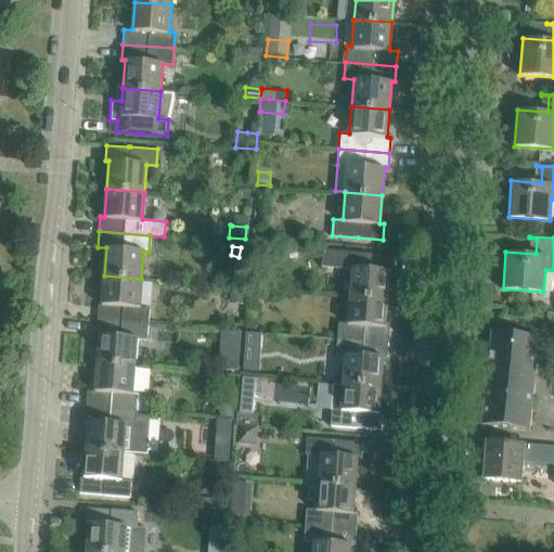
[(321,265),(342,267),(351,268),(349,295),(387,298),(389,270),(394,270),(395,255),(370,253),(322,248),(321,265)]
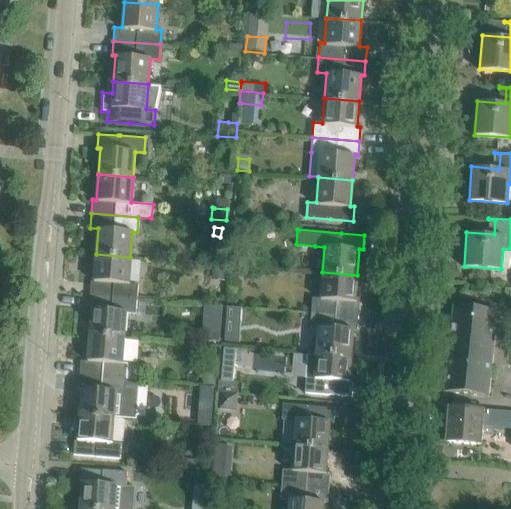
[(130,257),(96,254),(93,280),(90,279),(89,293),(136,297),(137,283),(128,282),(130,257)]
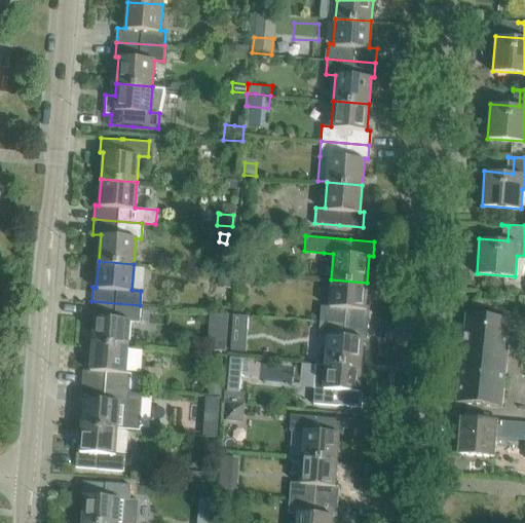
[(218,272),(217,282),(229,283),(230,273),(218,272)]
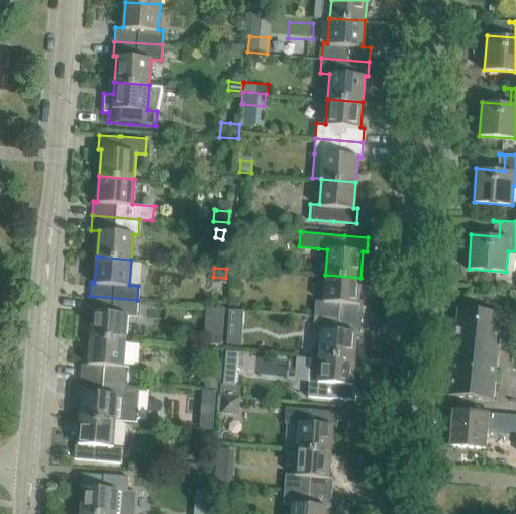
[(360,278),(325,275),(323,300),(314,299),(313,314),(360,318),(362,304),(358,303),(360,278)]
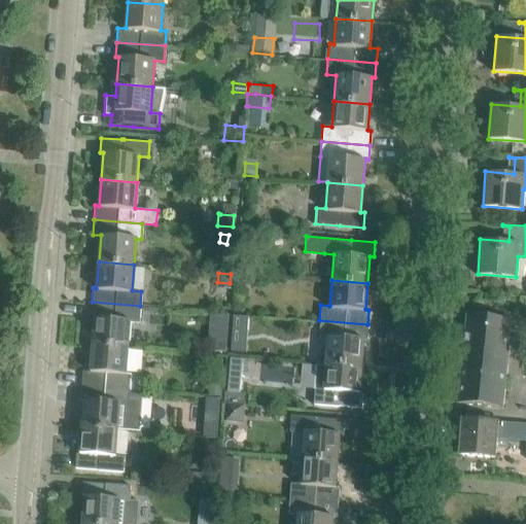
[(140,306),(92,302),(91,317),(94,317),(92,344),(128,346),(130,320),(139,321),(140,306)]
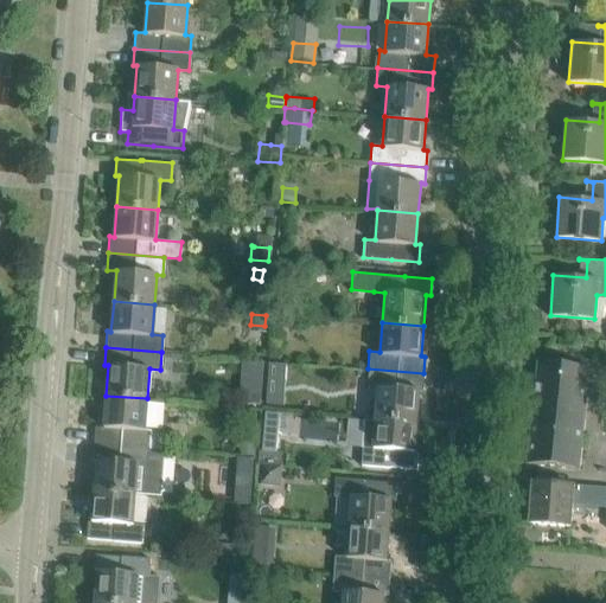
[(588,366),(561,363),(537,360),(527,462),(576,468),(588,366)]
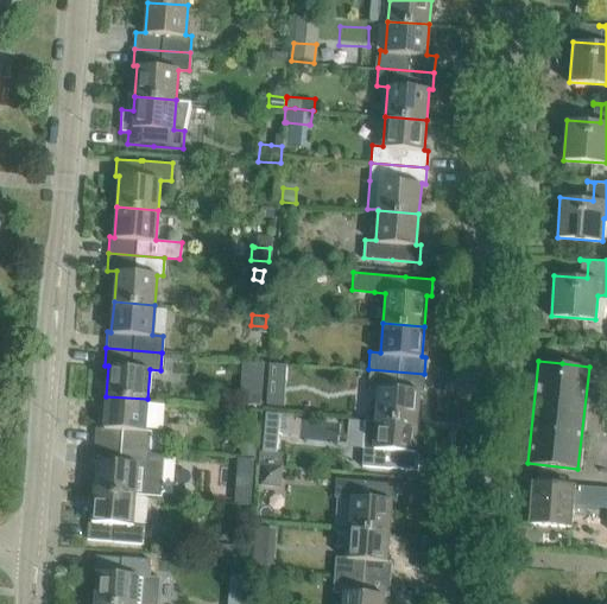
[(285,381),(286,366),(269,364),(267,380),(285,381)]
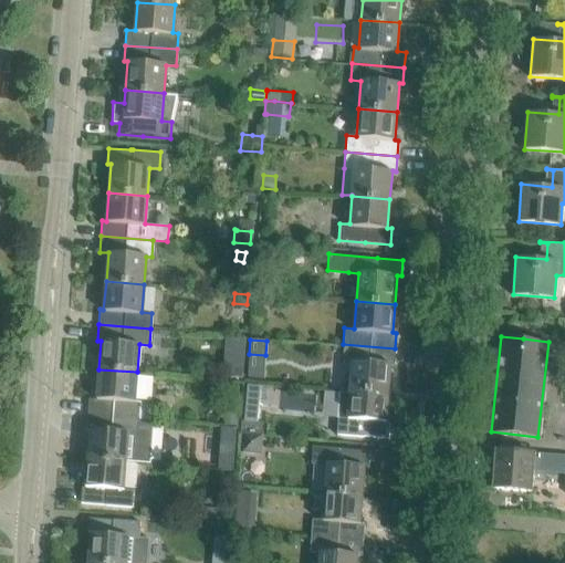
[(349,389),(388,392),(390,364),(394,364),(395,348),(343,344),(342,361),(352,361),(349,389)]
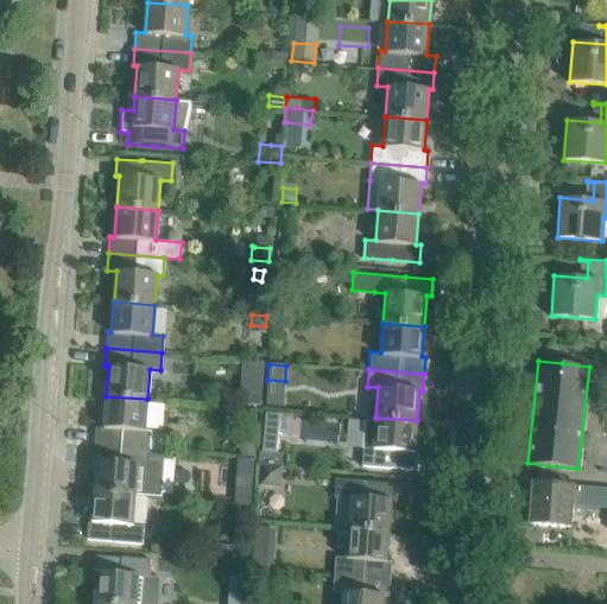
[(240,388),(239,404),(258,405),(259,389),(240,388)]
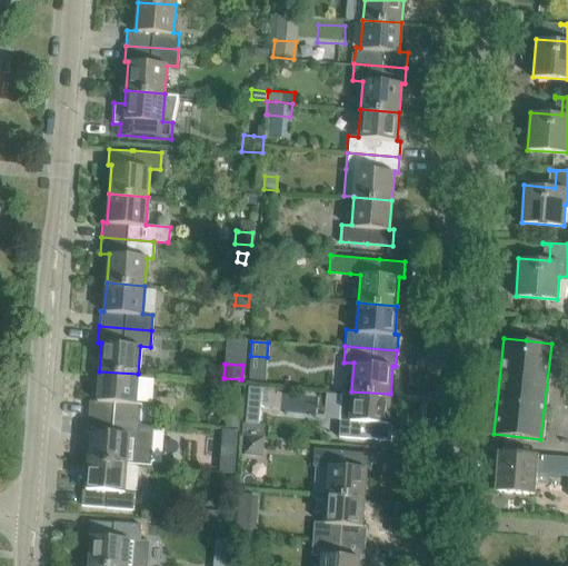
[(265,379),(266,370),(249,369),(249,378),(265,379)]
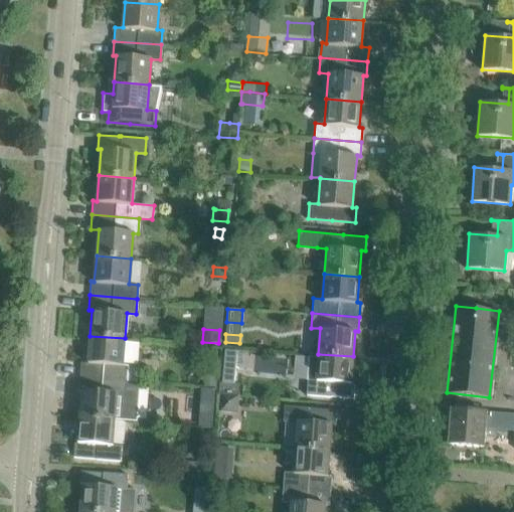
[(123,364),(125,338),(90,336),(88,361),(80,361),(79,375),(127,379),(128,364),(123,364)]
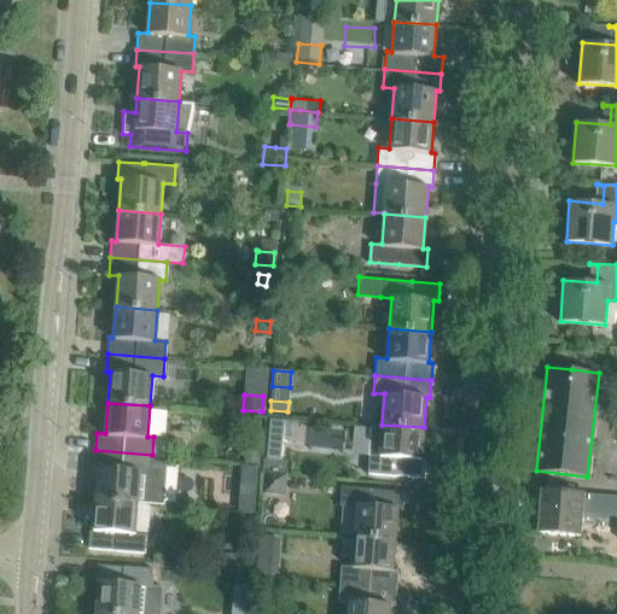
[(268,417),(266,454),(280,455),(283,417),(268,417)]
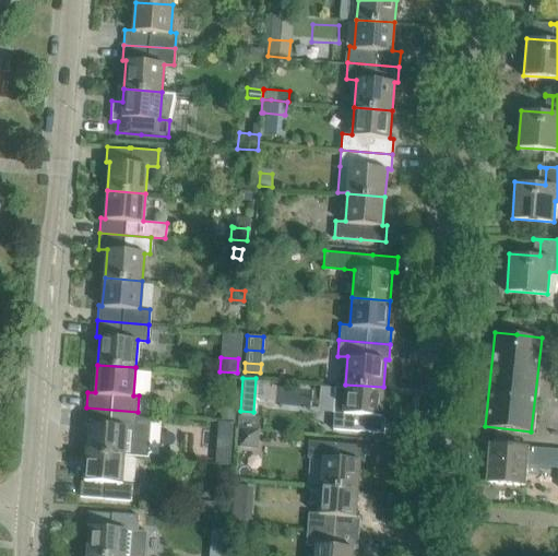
[(333,411),(332,427),(359,429),(361,429),(383,432),(384,415),(381,415),(383,387),(345,385),(335,383),(333,411)]
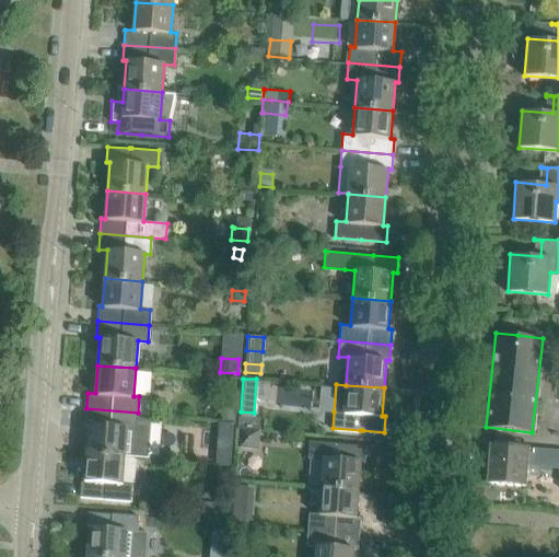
[(220,406),(219,418),(232,419),(233,407),(220,406)]
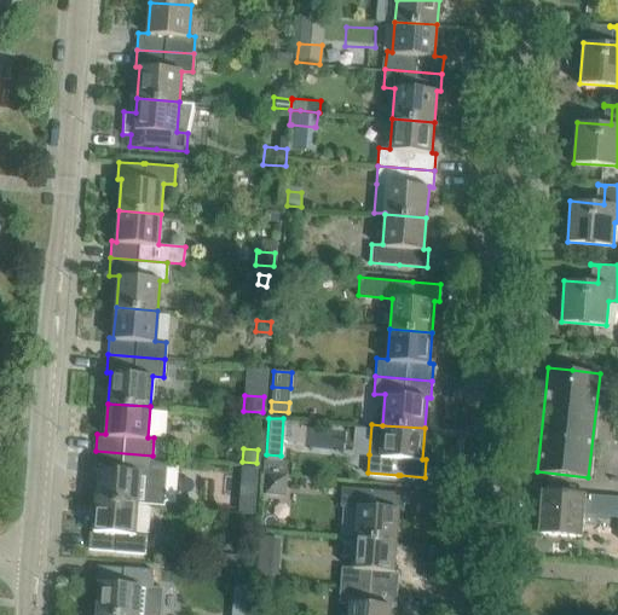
[(96,499),(138,503),(163,505),(168,457),(152,456),(96,451),(93,468),(98,468),(96,499)]
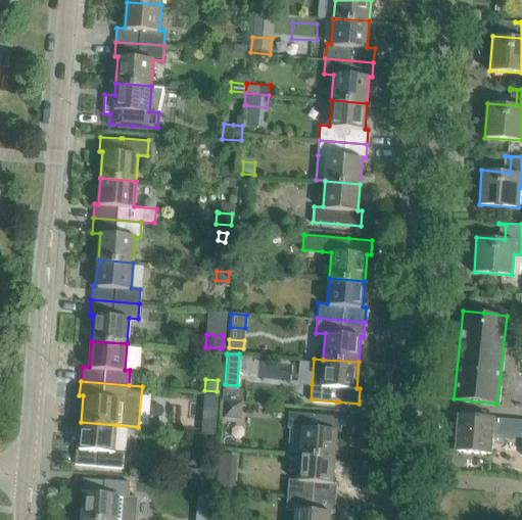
[(225,415),(239,416),(241,400),(226,399),(225,415)]
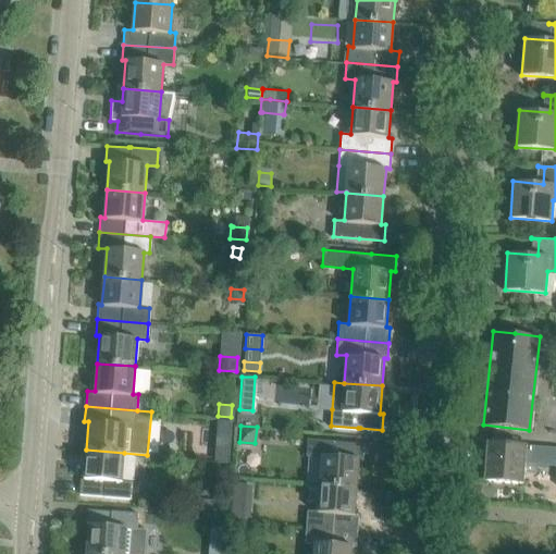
[(307,438),(306,455),(311,455),(321,456),(319,483),(356,485),(358,458),(362,458),(363,443),(342,441),(340,441),(312,439),(307,438)]
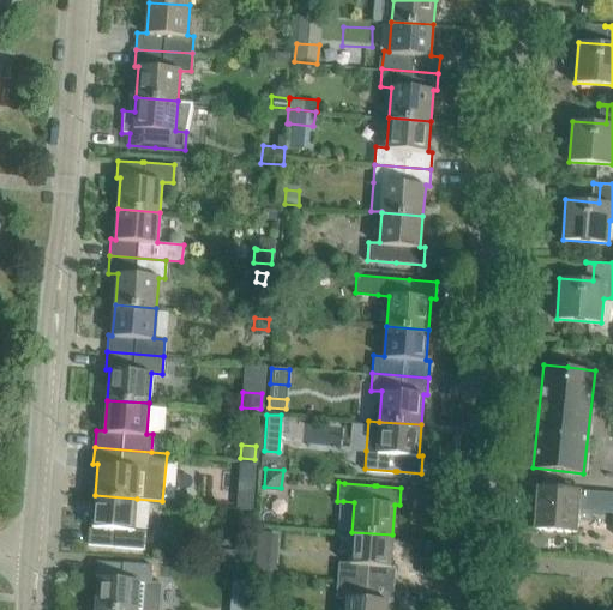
[(578,490),(577,502),(612,505),(612,496),(612,489),(578,487),(578,490)]
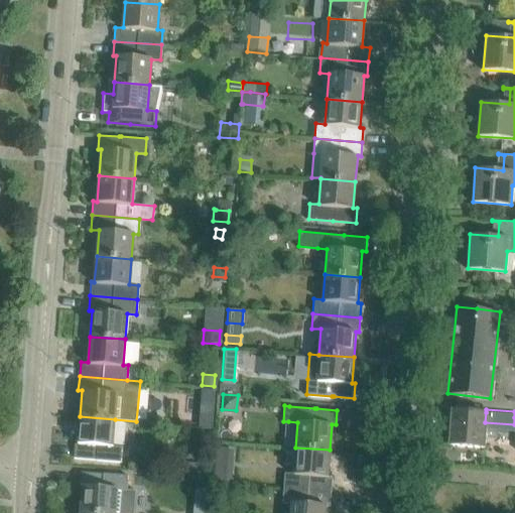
[(485,422),(486,412),(453,410),(449,443),(483,446),(485,422)]
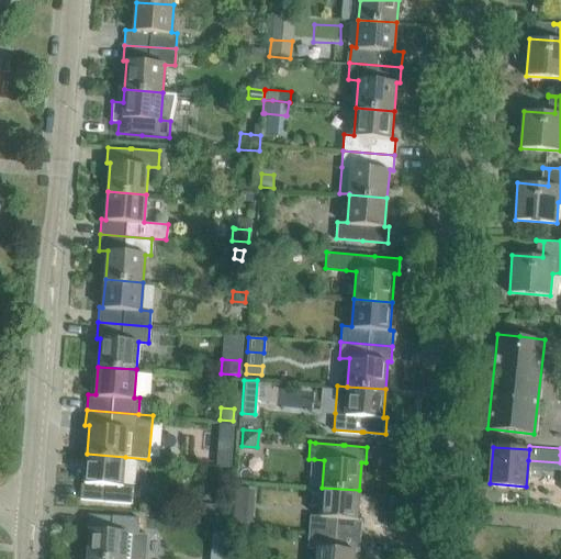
[(123,484),(125,457),(87,454),(85,482),(80,482),(79,498),(104,500),(131,502),(132,485),(123,484)]
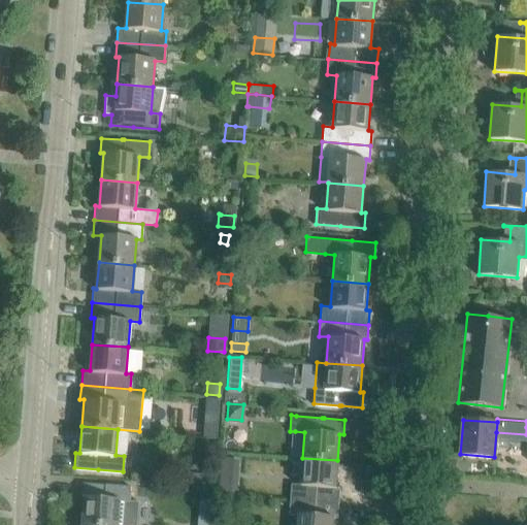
[(338,502),(339,487),(335,487),(337,460),(302,458),(300,484),(291,483),(290,498),(338,502)]
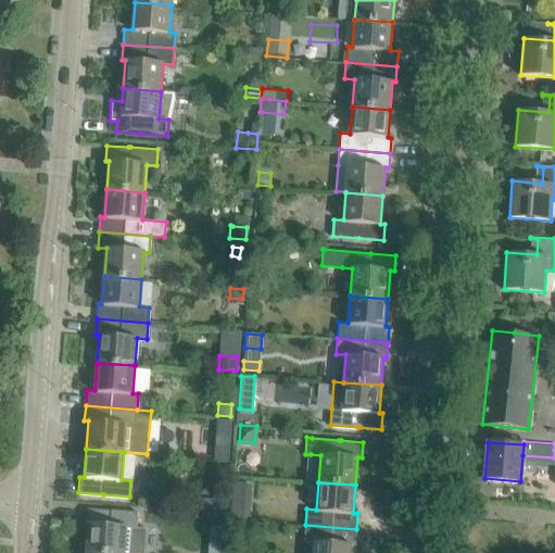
[(201,493),(200,504),(214,506),(214,494),(201,493)]
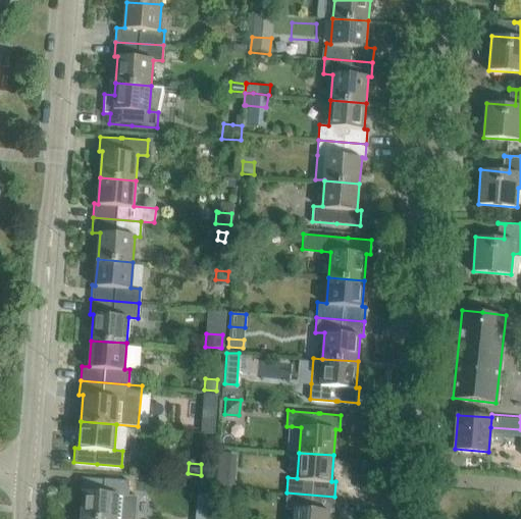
[(215,465),(214,480),(232,481),(233,467),(215,465)]
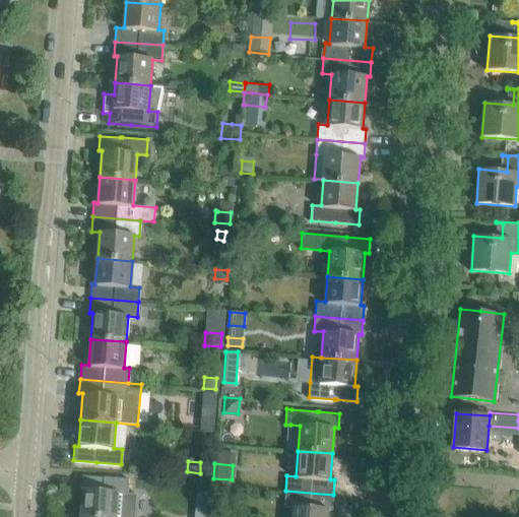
[(134,516),(136,493),(127,492),(128,477),(104,475),(80,474),(79,489),(82,489),(80,515),(105,516),(134,516)]
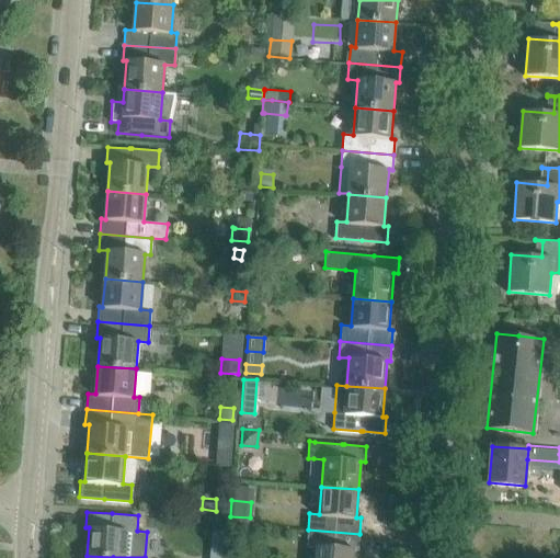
[(360,534),(308,530),(306,546),(316,546),(315,557),(353,557),(354,548),(358,549),(360,534)]
